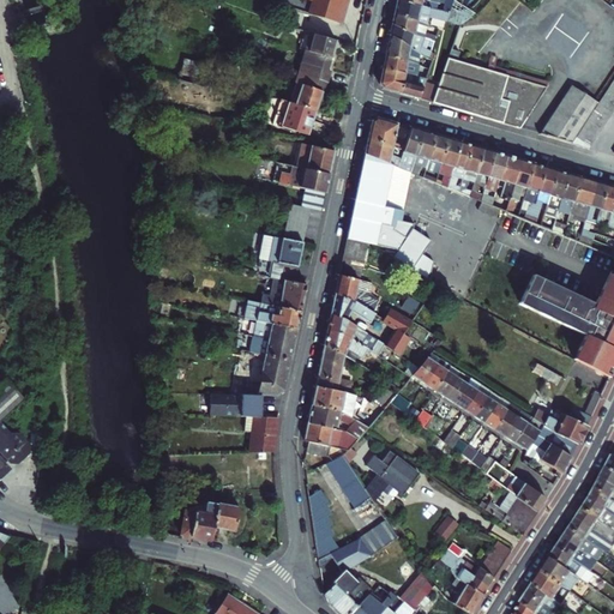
[(296,0),(308,4),(305,18),(333,26),(341,0),(296,0)]
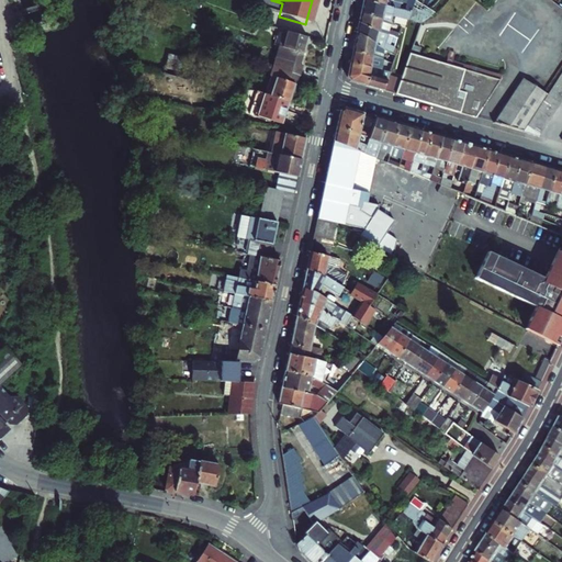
[(315,0),(312,0),(305,24),(308,24),(315,0)]
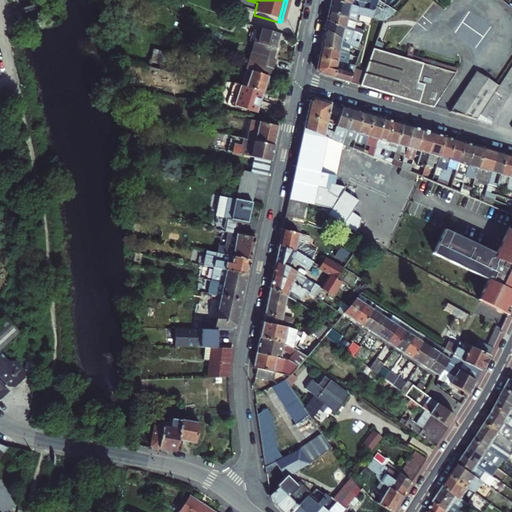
[(370,0),(368,10),(374,11),(377,0),(370,0)]
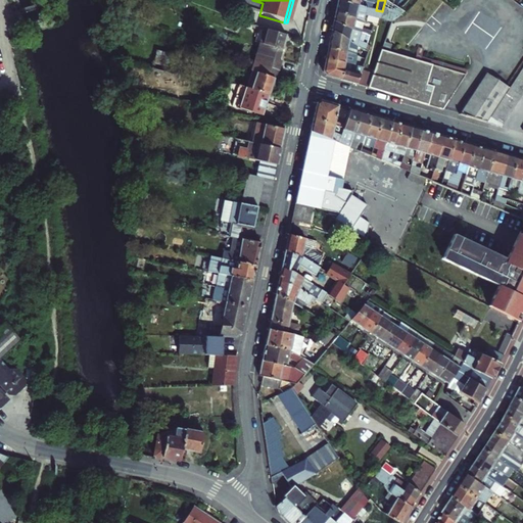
[(366,8),(337,2),(336,4),(334,13),(355,18),(365,20),(366,14),(380,17),(382,11),(376,10),(366,8)]
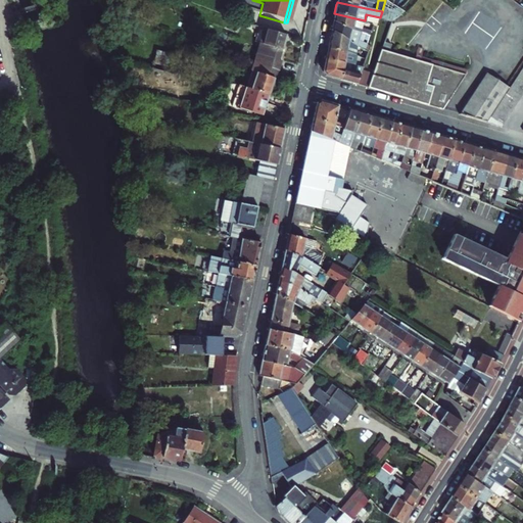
[(355,18),(334,13),(333,22),(352,30),(358,32),(360,25),(354,24),(355,18)]
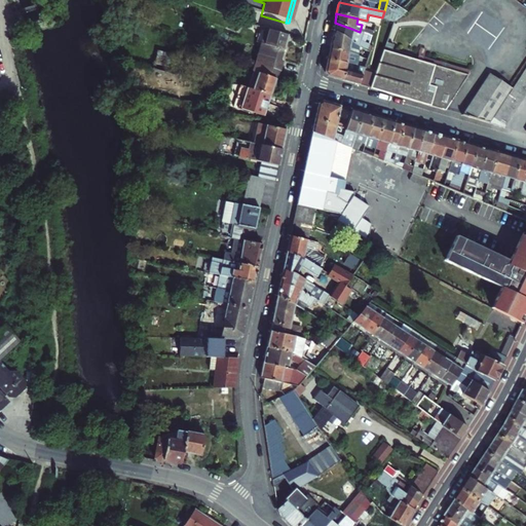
[(395,42),(403,16),(393,22),(387,40),(395,42)]
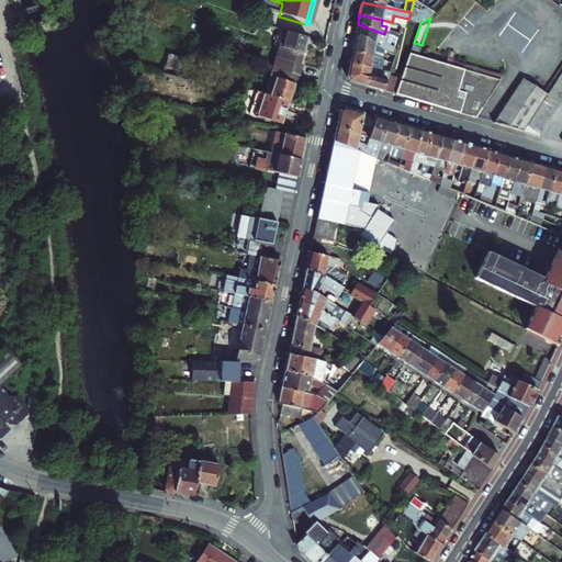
[(379,32),(358,24),(356,33),(375,45),(379,32)]
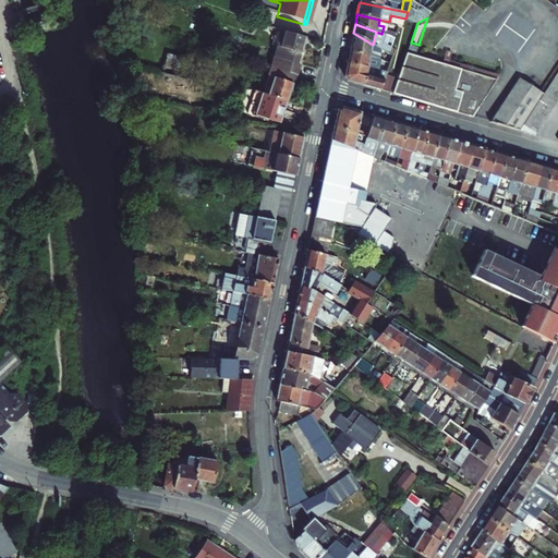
[(353,33),(349,52),(371,57),(373,45),(353,33)]
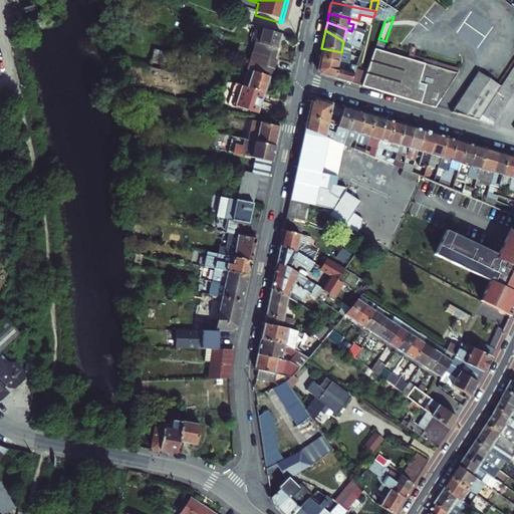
[(268,67),(272,68),(274,61),(272,60),(278,37),(259,31),(254,45),(262,47),(257,63),(268,67)]
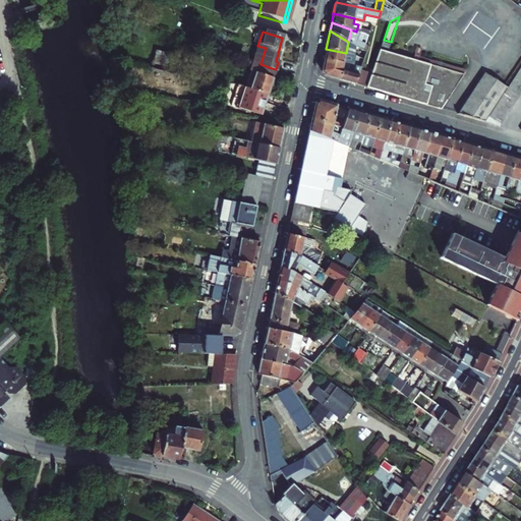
[(367,89),(441,110),(463,76),(388,52),(390,46),(383,44),(372,73),(367,89)]
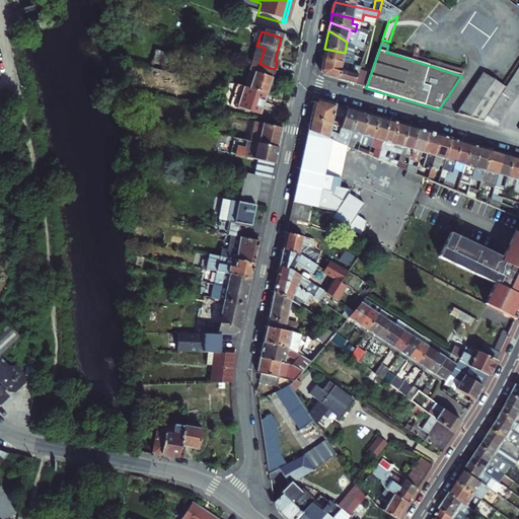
[(324,49),(322,59),(349,65),(356,66),(360,67),(363,58),(356,56),(354,62),(343,59),(345,53),(324,49)]
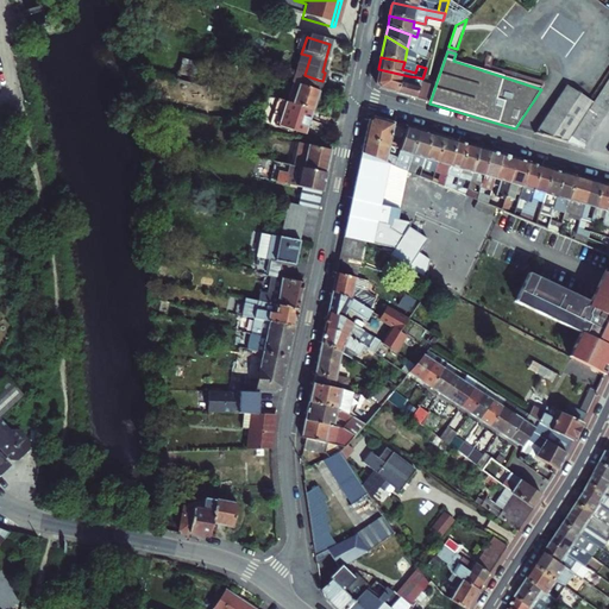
[(380,88),(396,93),(400,81),(407,82),(409,76),(378,69),(375,85),(380,88)]
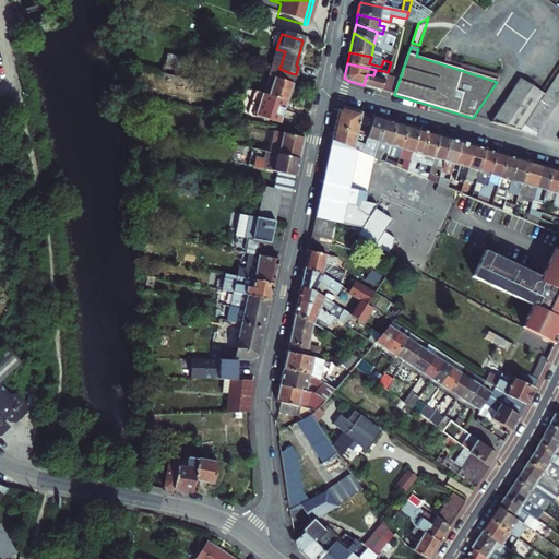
[(285,102),(292,73),(280,69),(274,67),(266,98),(285,102)]
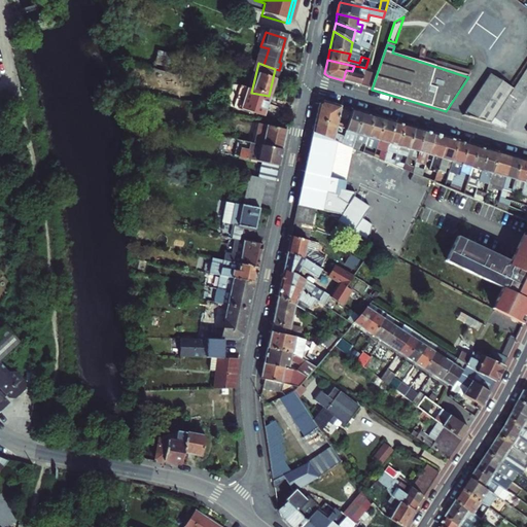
[(343,80),(358,85),(364,70),(365,68),(361,67),(359,73),(352,71),(346,70),(343,80)]
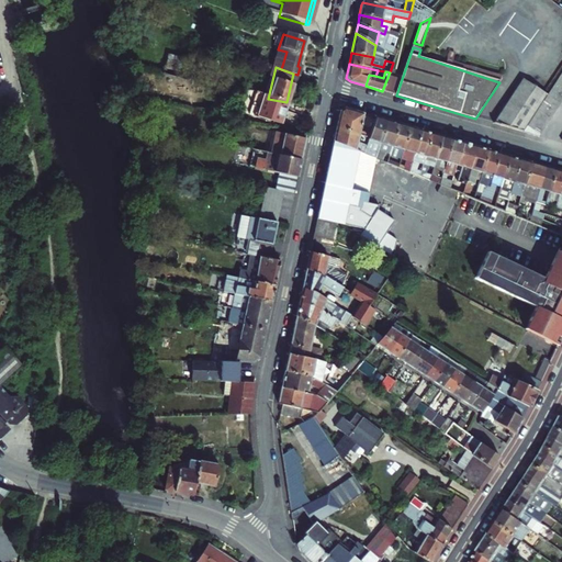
[(561,72),(548,94),(523,133),(539,137),(561,101),(561,72)]
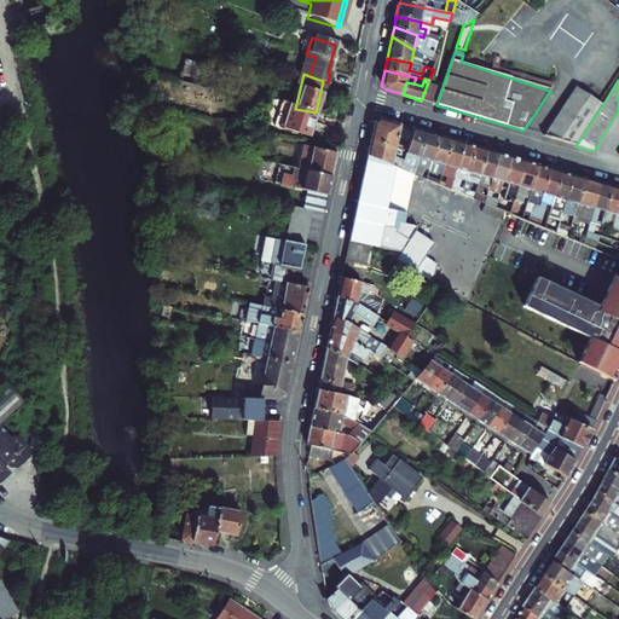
[(421,100),(437,105),(443,87),(428,82),(421,100)]
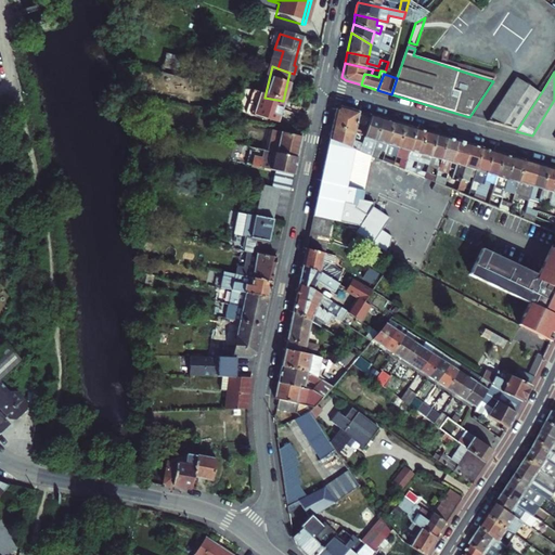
[(518,78),(488,123),(516,131),(541,93),(518,78)]
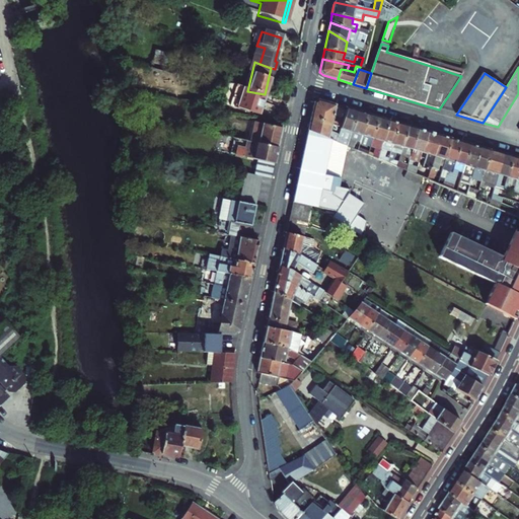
[(234,109),(238,110),(242,90),(238,89),(234,109)]
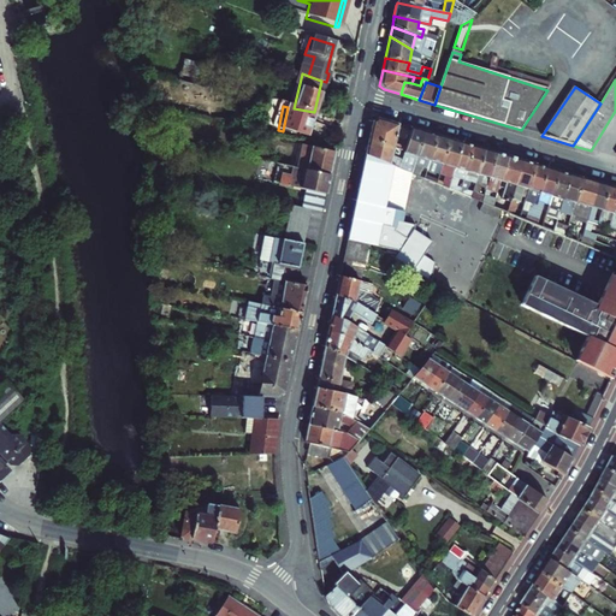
[(309,137),(314,112),(294,108),(288,107),(283,131),(309,137)]
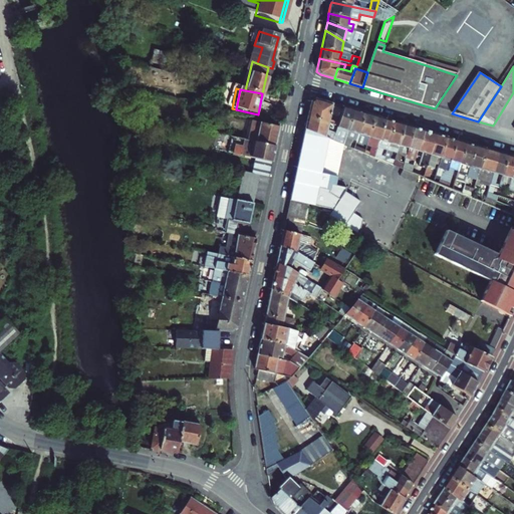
[(310,101),(306,117),(327,123),(330,113),(333,114),(336,105),(314,99),(310,101)]
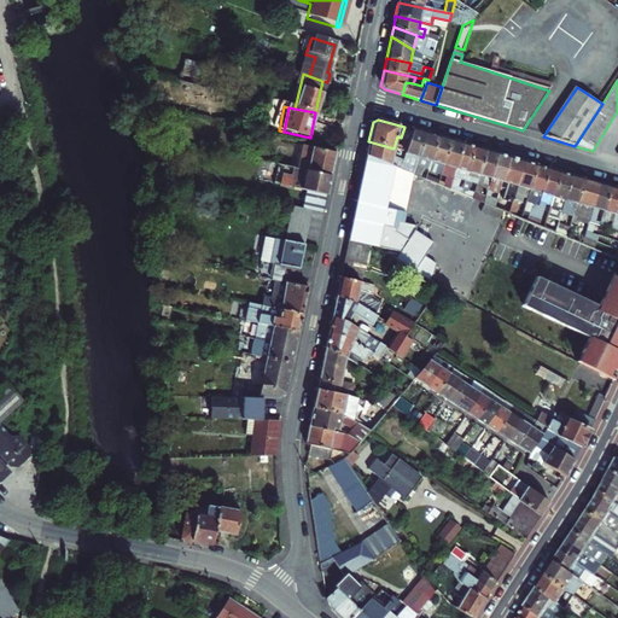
[(414,173),(419,159),(426,133),(412,129),(407,149),(406,152),(401,172),(406,173),(414,176),(414,173)]
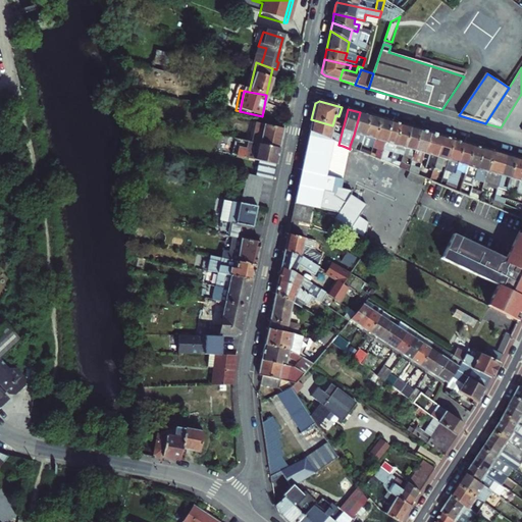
[(354,135),(364,138),(370,116),(360,112),(354,135)]
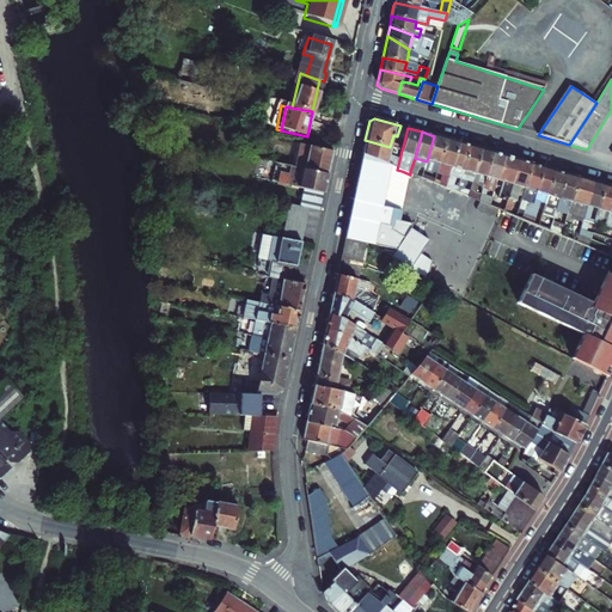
[(427,161),(439,164),(446,140),(440,138),(434,136),(427,161)]
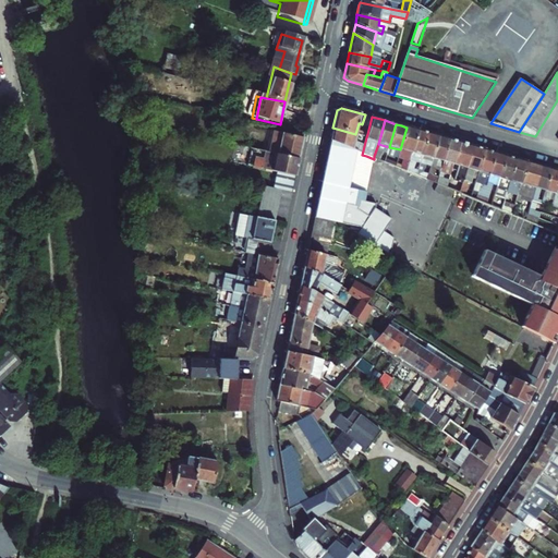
[(271,128),(266,153),(299,159),(304,135),(271,128)]
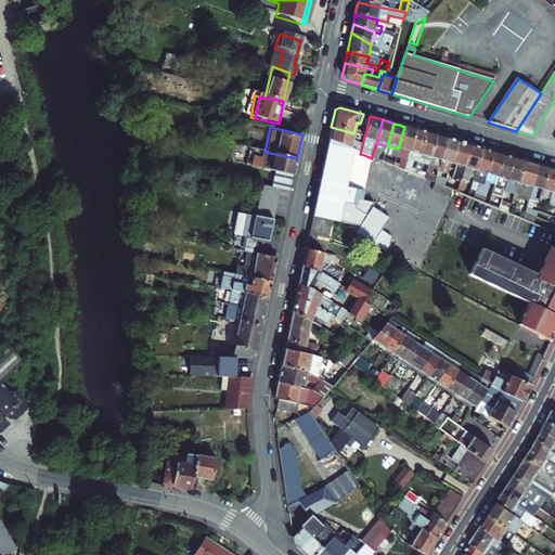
[(331,127),(328,141),(352,151),(360,154),(364,137),(361,136),(353,133),(331,127)]
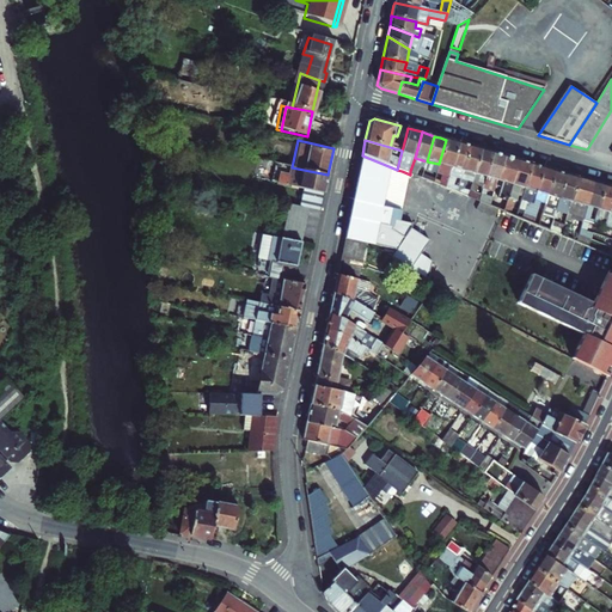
[(439,164),(451,169),(458,142),(446,140),(439,164)]
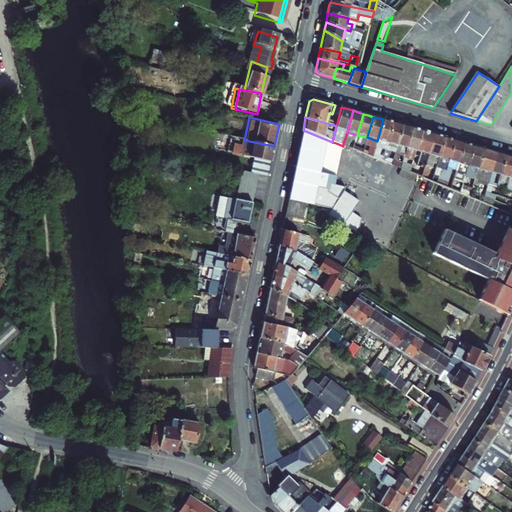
[(377,141),(373,155),(372,158),(382,162),(383,158),(379,157),(381,149),(385,150),(393,122),(383,119),(377,141)]
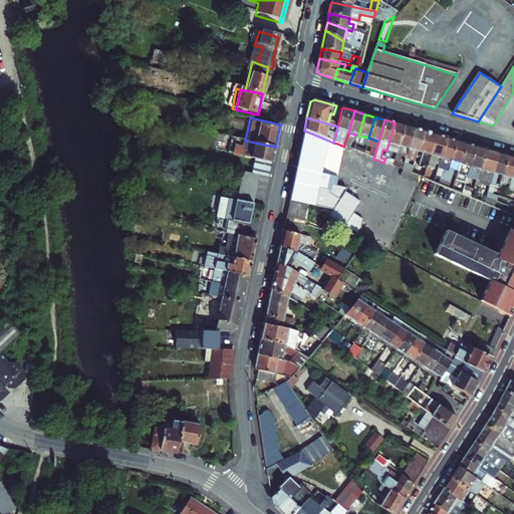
[(396,154),(397,152),(405,125),(395,122),(387,151),(396,154)]
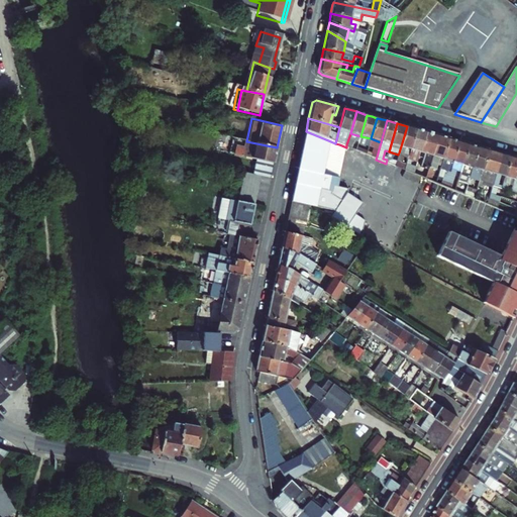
[(405,149),(410,150),(416,129),(407,126),(399,152),(404,154),(405,149)]
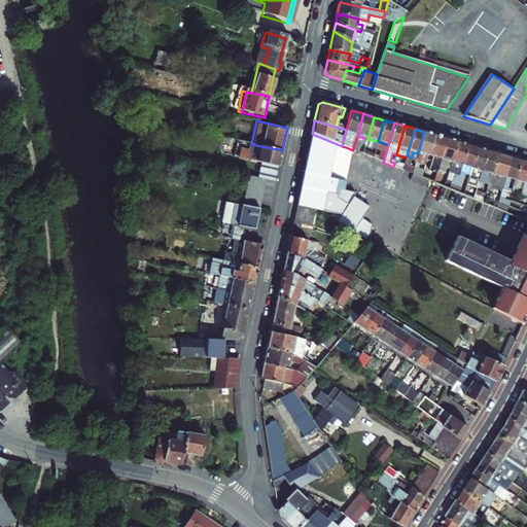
[(418,153),(428,156),(434,135),(424,132),(418,153)]
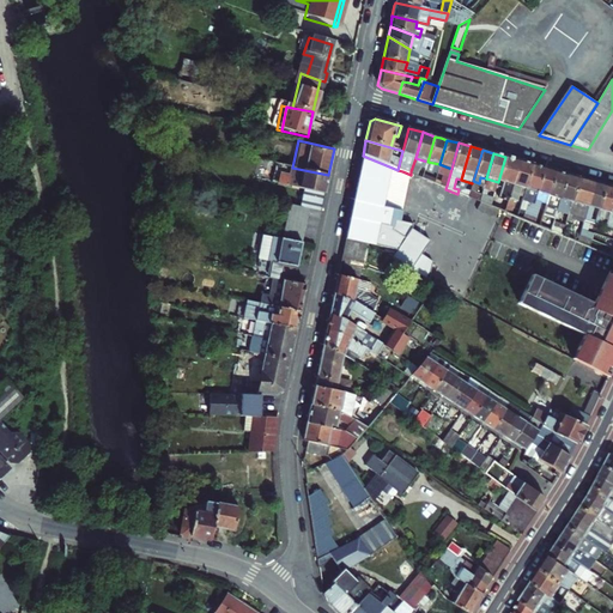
[(365,244),(374,247),(396,252),(405,240),(396,236),(392,232),(393,222),(399,223),(401,213),(394,211),(387,210),(388,206),(382,205),(389,167),(363,156),(345,241),(365,244)]
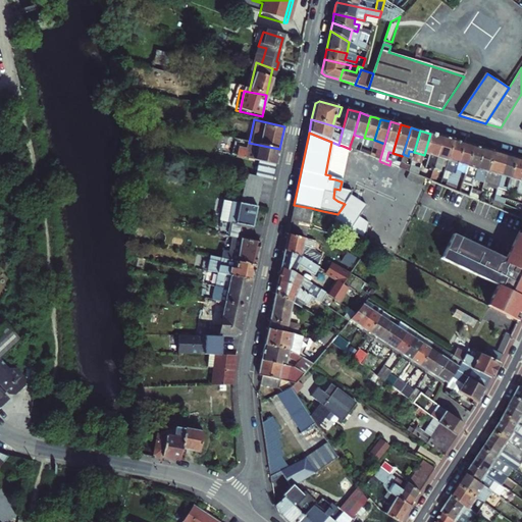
[(424,155),(422,163),(427,164),(425,170),(432,173),(444,138),(430,134),(424,155)]
